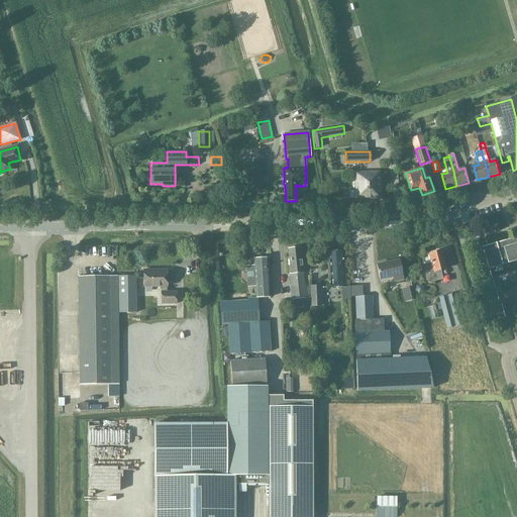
[(353,173),(354,199),(381,199),(380,172),(353,173)]
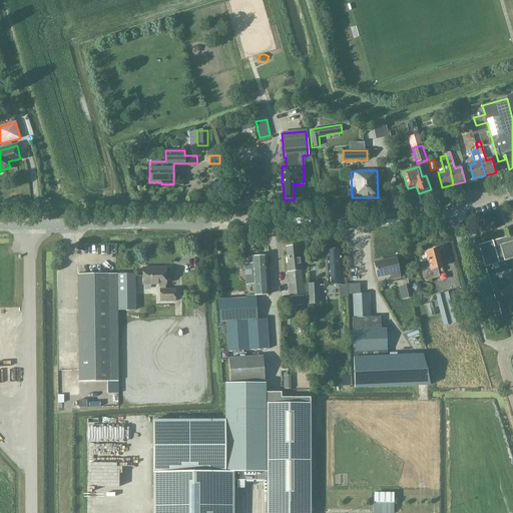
[(512,234),(501,238),(493,240),(479,244),(484,265),(486,267),(500,263),(504,261),(505,262),(512,259),(512,234)]
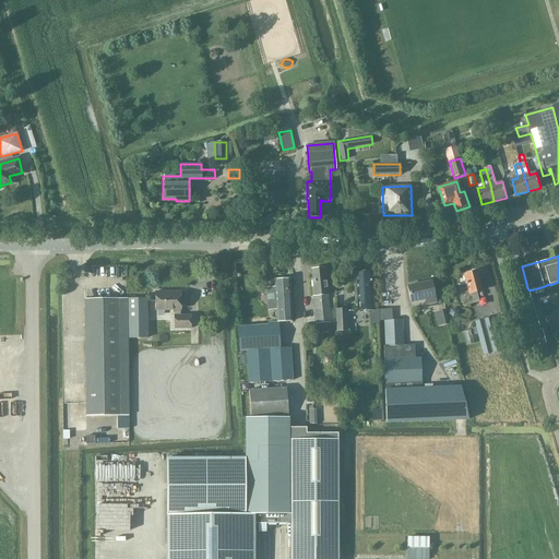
[(314,324),(331,322),(329,295),(326,295),(323,269),(311,270),(314,297),(312,297),(314,324)]
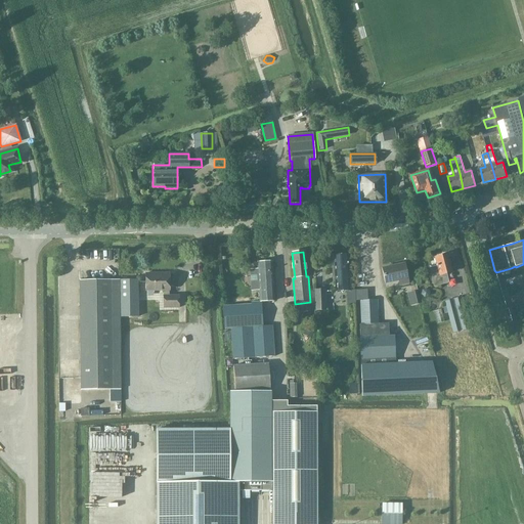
[(333,256),(334,266),(332,266),(333,281),(335,281),(335,292),(349,292),(347,255),(333,256)]
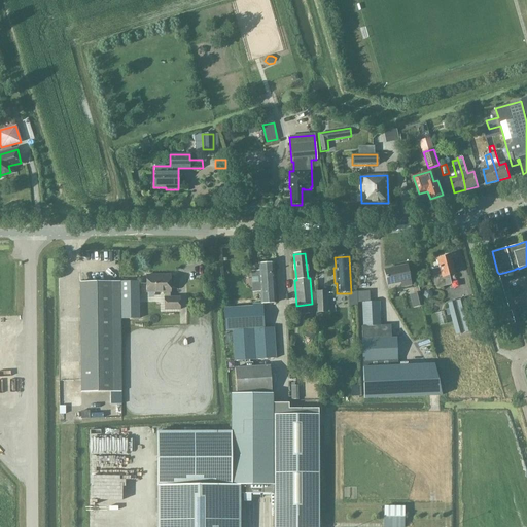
[(448,275),(454,274),(449,256),(437,259),(442,274),(432,276),(435,288),(451,284),(448,275)]
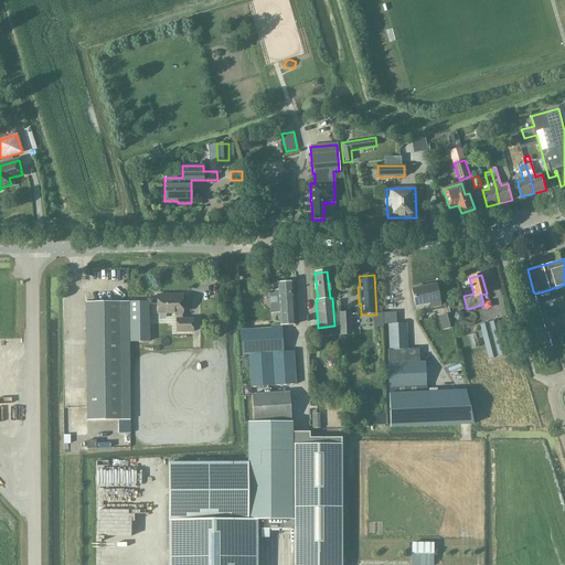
[(277,284),(279,326),(281,326),(295,324),(292,283),(277,284)]
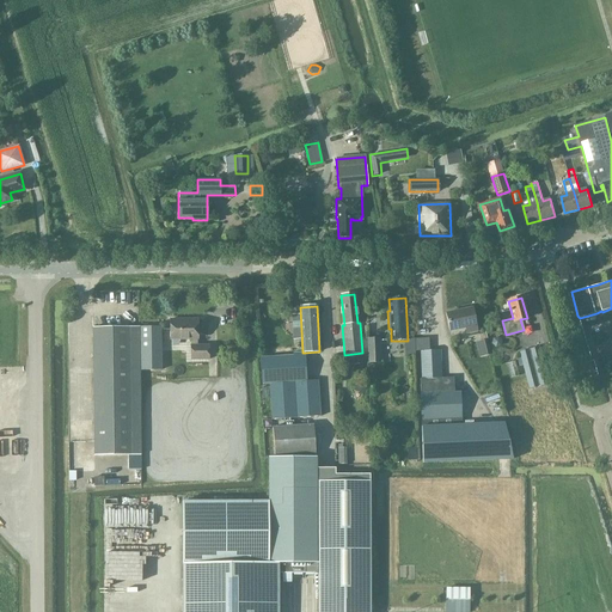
[(465,332),(477,330),(472,307),(446,313),(450,331),(465,329),(465,332)]
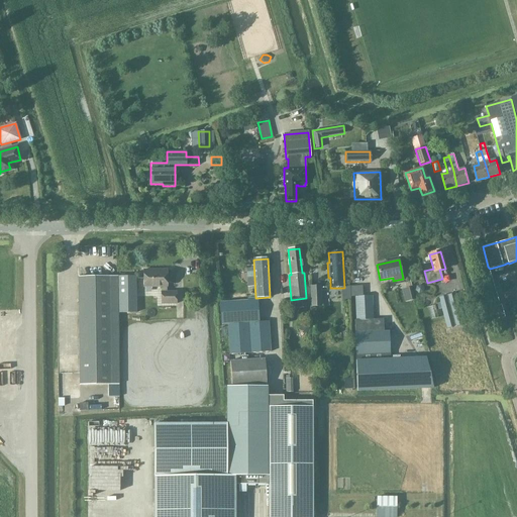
[(167,292),(167,280),(167,270),(143,270),(143,287),(161,287),(161,304),(176,304),(176,292),(167,292)]
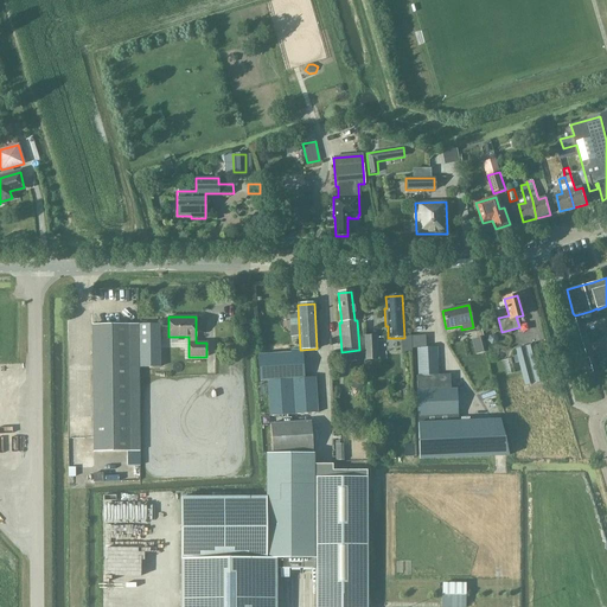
[(159,324),(91,325),(93,452),(127,452),(127,466),(139,466),(139,452),(138,368),(159,366),(159,324)]
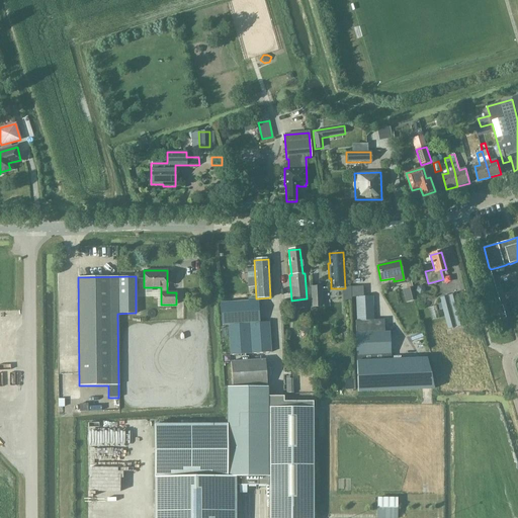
[(312,308),(322,307),(321,286),(311,286),(312,308)]
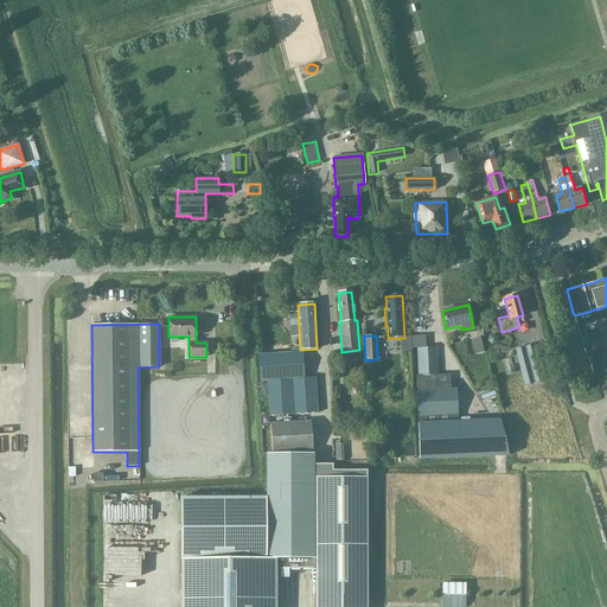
[(417,416),(457,414),(455,389),(451,389),(449,374),(438,375),(436,347),(420,347),(420,344),(417,345),(419,376),(416,376),(417,416)]
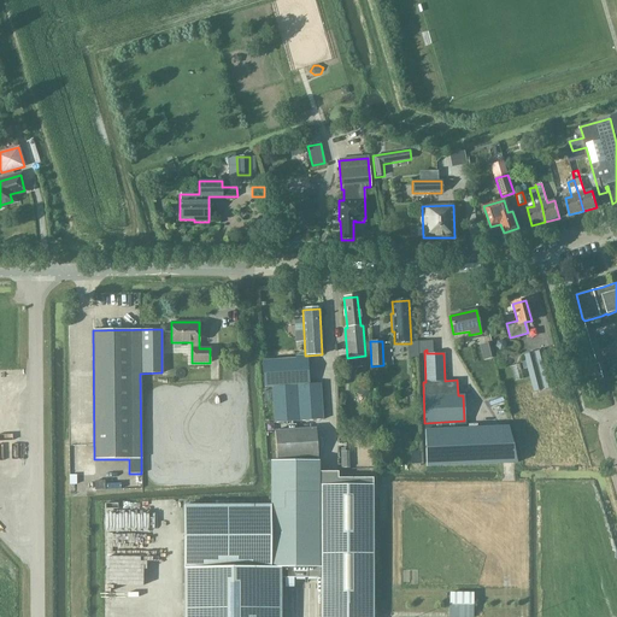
[(552,386),(542,350),(523,354),(533,391),(552,386)]
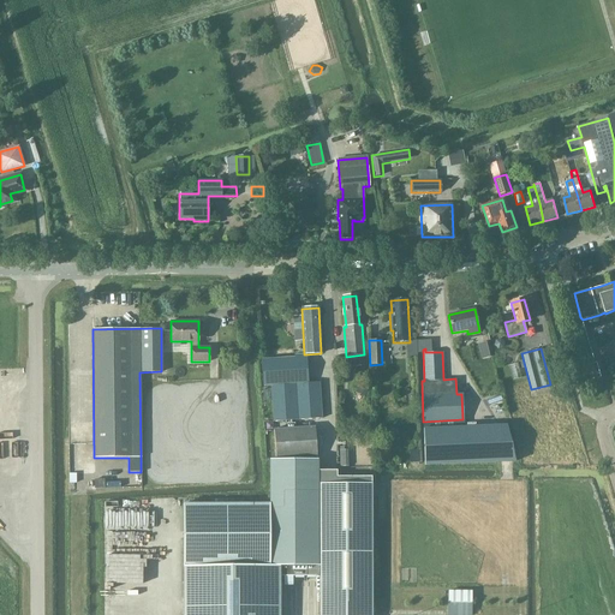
[(274,422),(322,418),(320,382),(308,383),(306,354),(304,354),(294,356),(294,357),(261,359),(263,386),(270,386),(273,422),(274,422)]
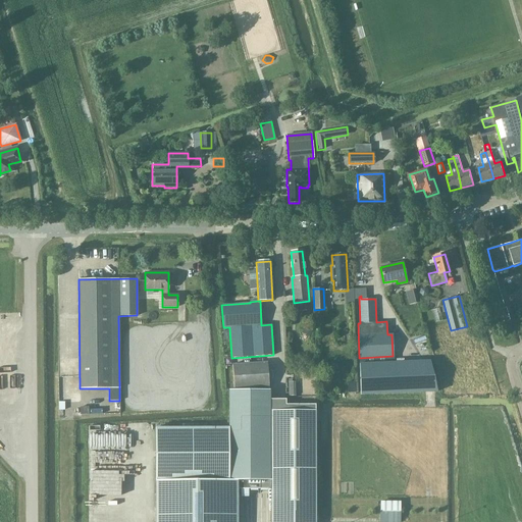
[(435,322),(441,320),(438,308),(432,310),(435,322)]
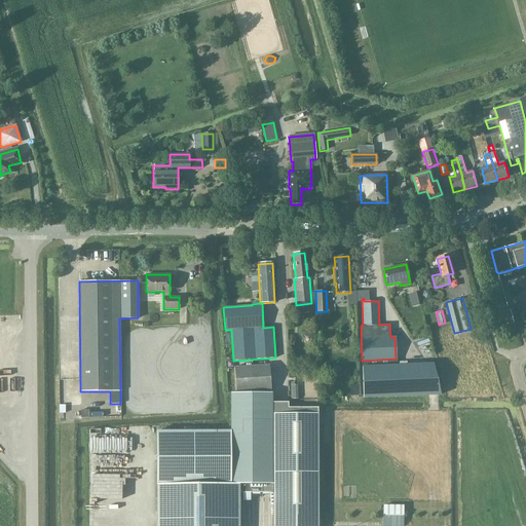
[(246,367),(234,367),(235,393),(270,392),(270,390),(269,365),(252,366),(252,362),(245,363),(246,367)]
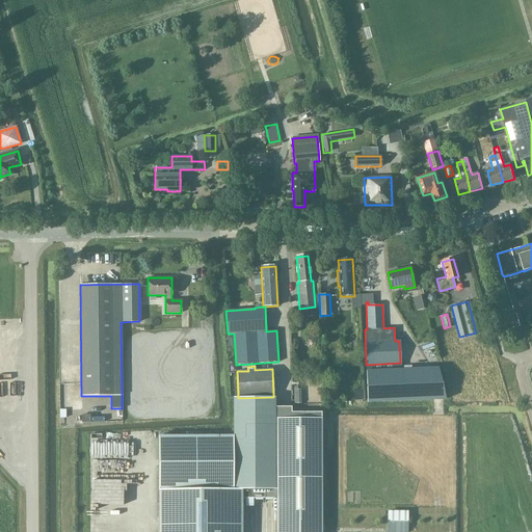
[(437,368),(430,368),(366,371),(367,402),(446,399),(437,368)]
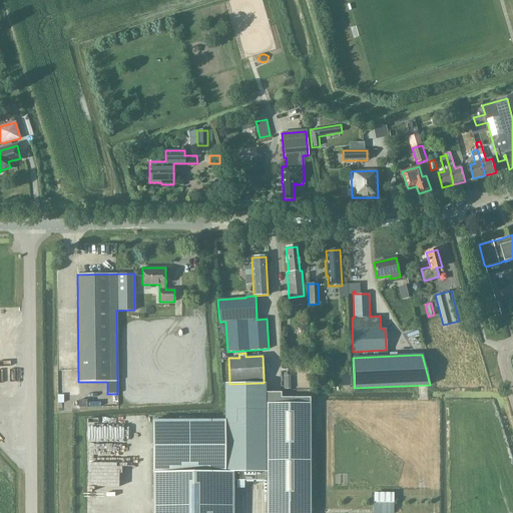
[(310,512),(310,398),(281,398),(281,393),(265,393),(265,383),(264,383),(229,384),(224,384),(224,420),(152,420),(152,512),(232,512),(233,481),(267,481),(266,512),(310,512)]
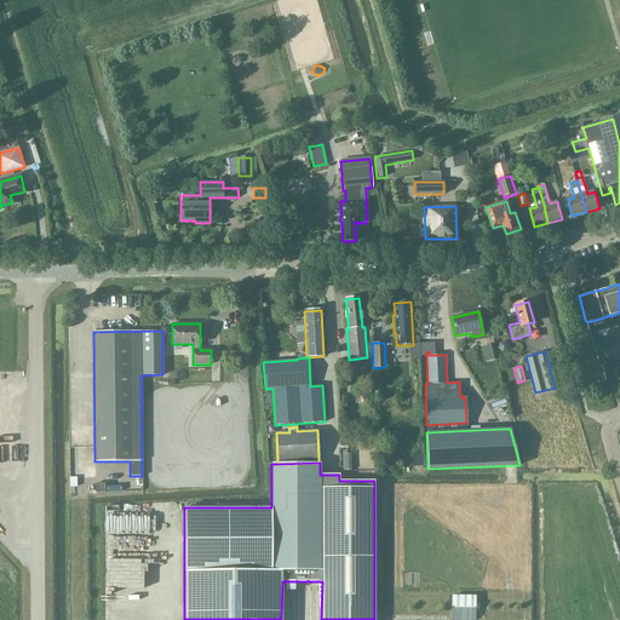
[(474,619),(475,597),(451,597),(451,619),(474,619)]
